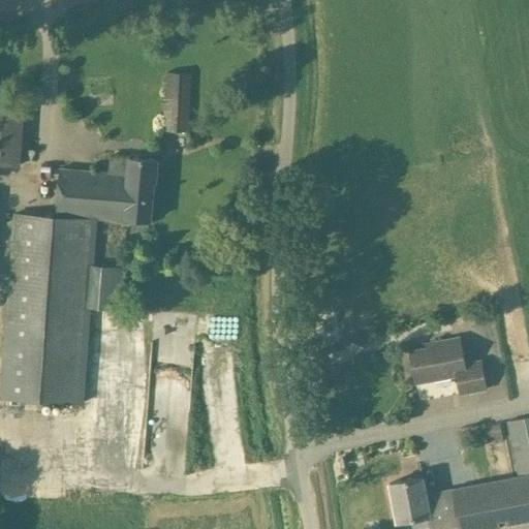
[(162,131),(189,133),(191,83),(194,83),(195,74),(165,72),(162,131)]
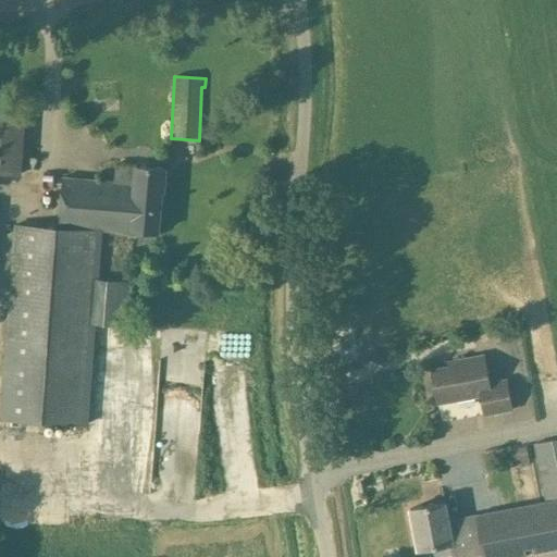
[(0,174),(22,176),(26,102),(0,100),(0,174)]
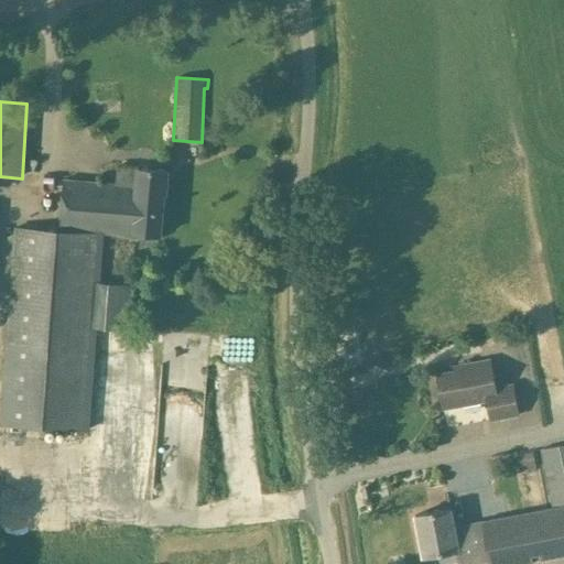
[(167,171),(137,169),(118,166),(116,183),(63,179),(60,230),(14,227),(0,405),(0,425),(87,432),(95,328),(130,331),(133,285),(98,283),(102,234),(131,234),(161,236),(164,194),(166,195),(167,171)]
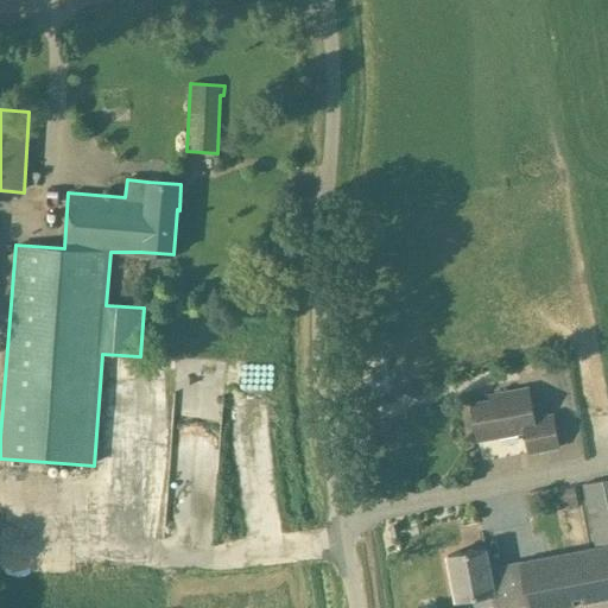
[(502,398),(469,404),(476,441),(523,432),(527,453),(557,448),(551,415),(532,418),(526,388),(501,393),(502,398)]
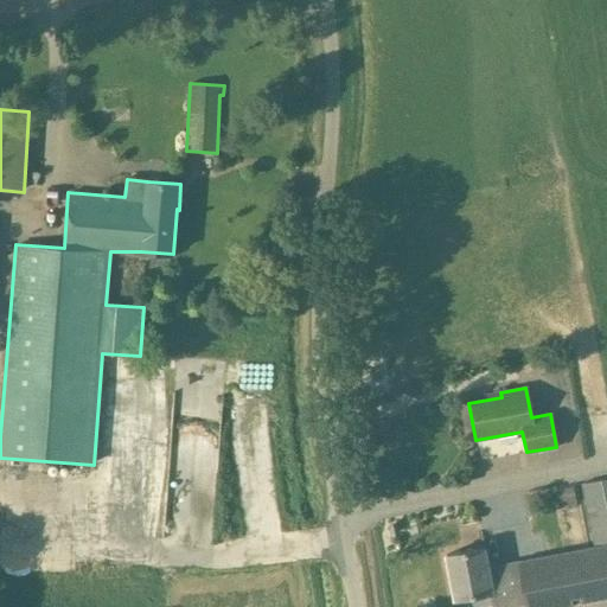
[(455,600),(491,593),(492,606),(516,606),(525,605),(525,606),(566,606),(606,599),(606,478),(582,484),(594,545),(517,561),(490,567),(485,547),(446,555),(455,600)]
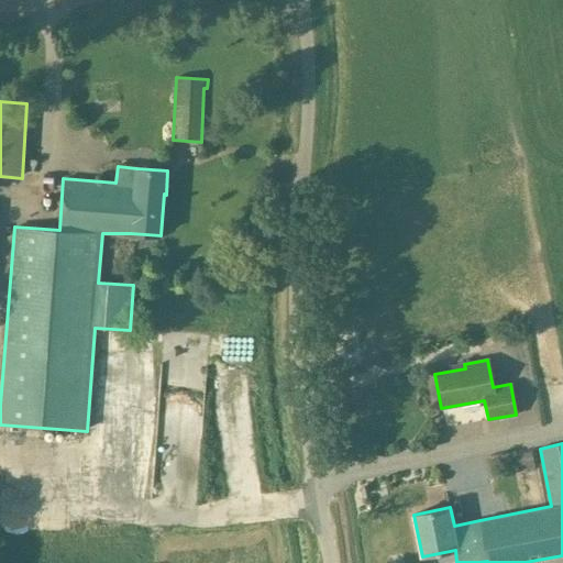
[(449,492),(424,496),(427,509),(451,505),(449,492)]
